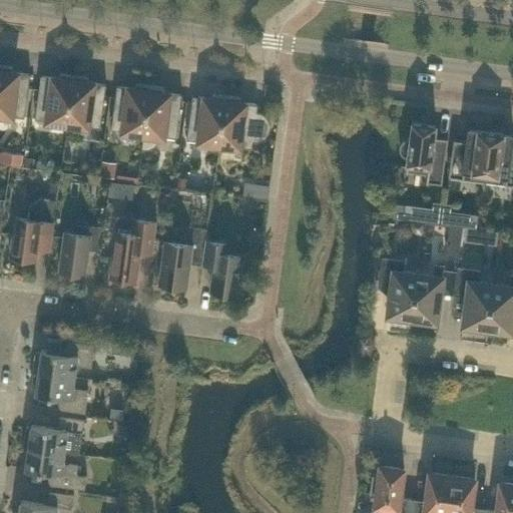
[(12,70),(13,66),(0,63),(0,113),(12,115),(13,115),(24,117),(30,73),(12,70)]
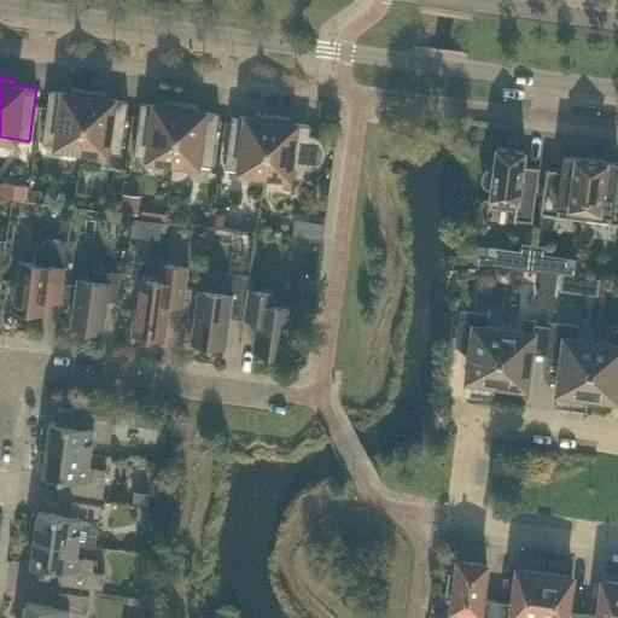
[(82,149),(89,89),(73,87),(71,93),(50,89),(42,143),(57,145),(82,149)]
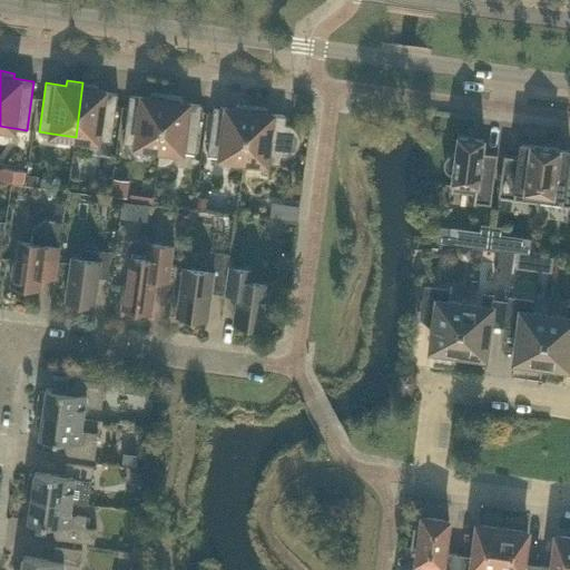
[(98,89),(98,85),(82,82),(76,137),(98,140),(98,139),(111,141),(118,92),(98,89)]
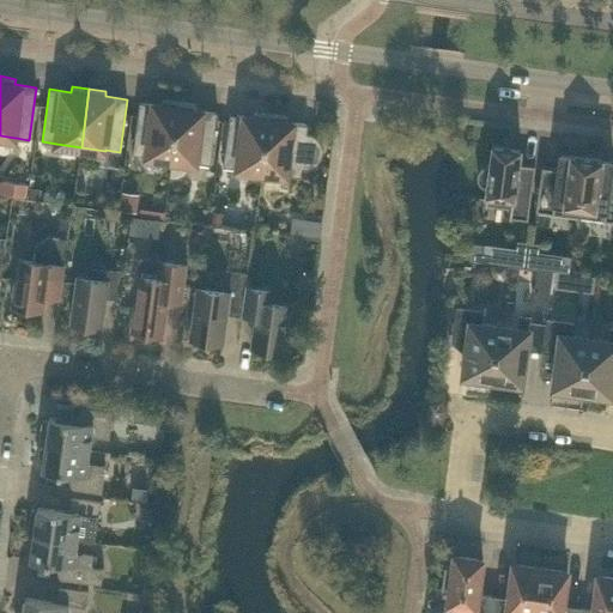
[(171,159),(180,101),(162,98),(162,104),(140,101),(133,153),(147,156),(171,159)]
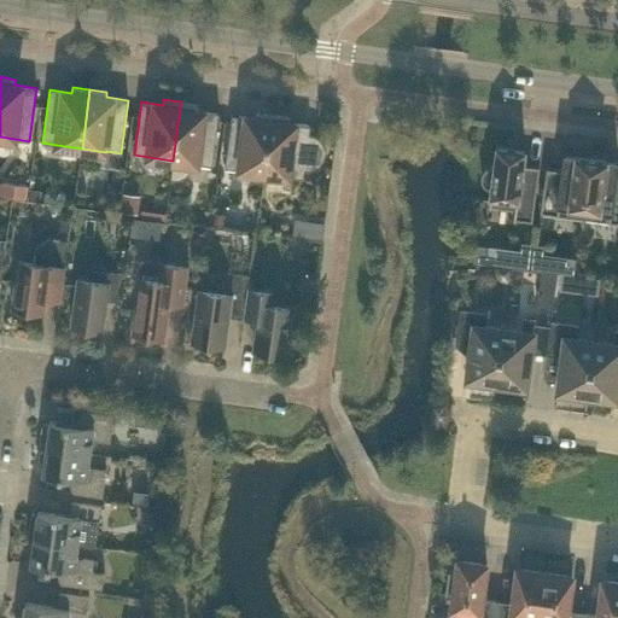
[(197,110),(198,104),(181,101),(173,161),(170,179),(175,179),(181,179),(185,176),(188,173),(192,168),(193,163),(198,164),(198,163),(213,165),(220,112),(197,110)]
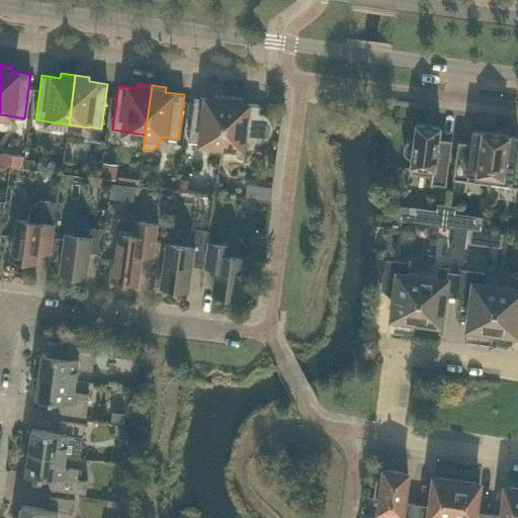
[(222,145),(228,95),(213,93),(212,98),(194,96),(188,141),(200,142),(200,143),(222,145)]
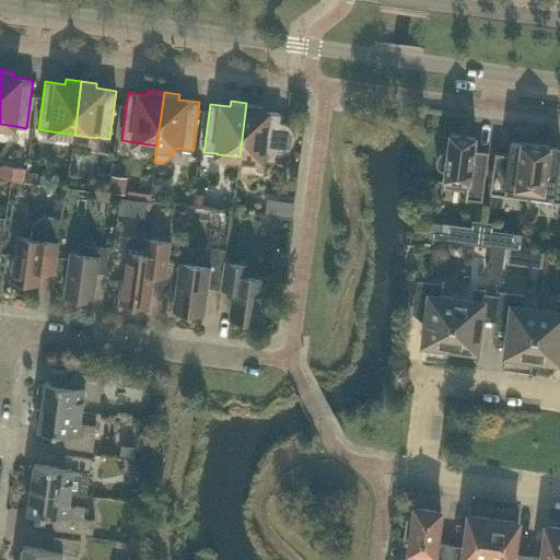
[(261,111),(263,105),(246,103),(240,156),(263,160),(276,161),(276,153),(284,152),(292,148),(295,139),(294,130),(289,124),(280,120),(281,113),(261,111)]
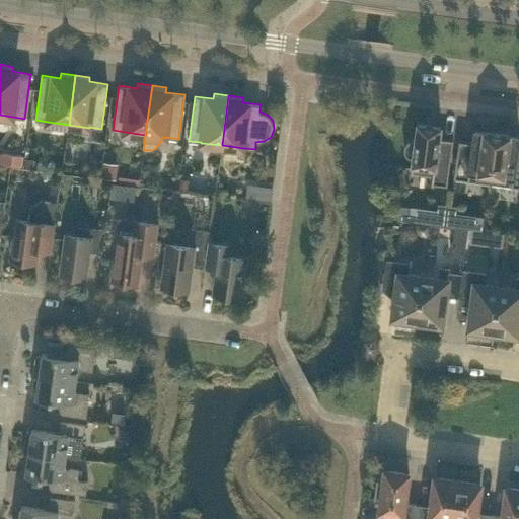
[(419,123),(420,122),(418,122),(416,139),(411,139),(406,142),(404,147),(405,152),(409,156),(413,158),(412,172),(413,172),(433,175),(432,183),(433,183),(447,184),(453,140),(439,138),(441,125),(440,125),(439,126),(419,123)]
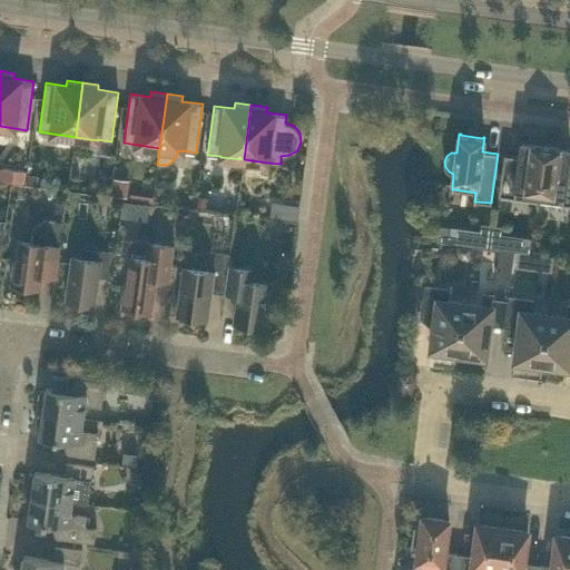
[(522,144),(522,141),(521,141),(519,157),(504,155),(499,195),(513,197),(513,198),(516,198),(516,197),(524,198),(524,199),(526,199),(539,200),(546,145),(544,145),(544,147),(532,145),(532,144),(531,143),(531,145),(522,144)]
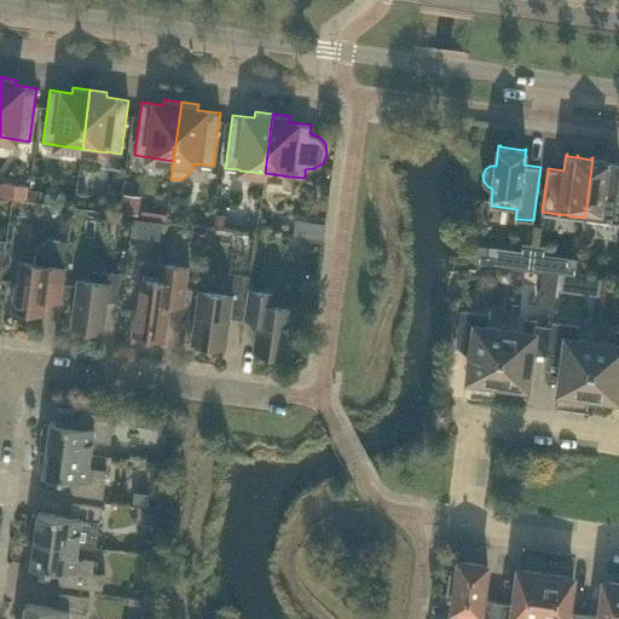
[(594,160),(594,158),(593,157),(585,218),(599,220),(601,220),(601,219),(609,220),(609,221),(612,221),(618,221),(618,177),(617,177),(618,162),(618,160),(618,161),(618,162),(608,161),(608,160),(607,160),(607,161),(594,160)]
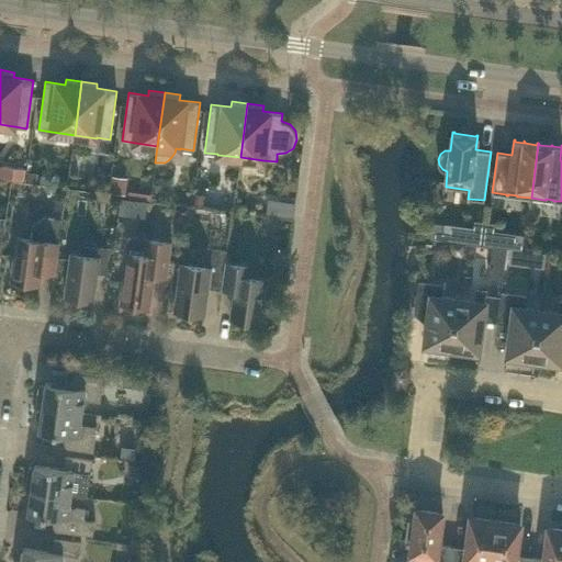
[(3,165),(1,176),(11,178),(17,178),(21,179),(23,179),(25,168),(3,165)]
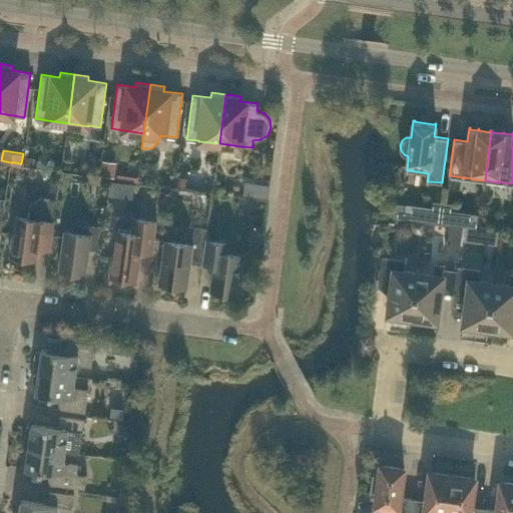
[(114,176),(115,164),(103,162),(102,174),(114,176)]
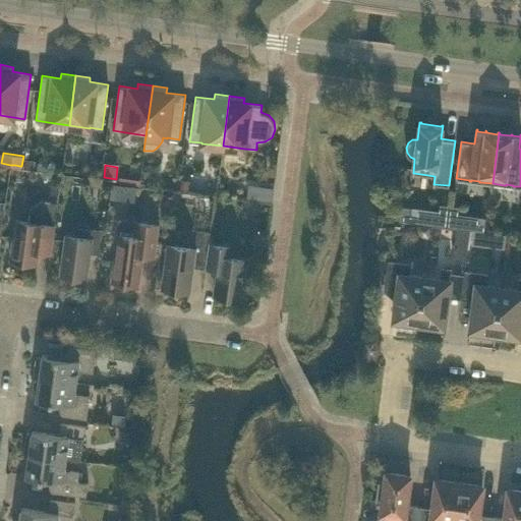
[(15,219),(10,259),(37,264),(41,237),(53,239),(54,232),(58,203),(49,201),(45,200),(41,200),(32,208),(31,210),(31,215),(30,221),(15,219)]
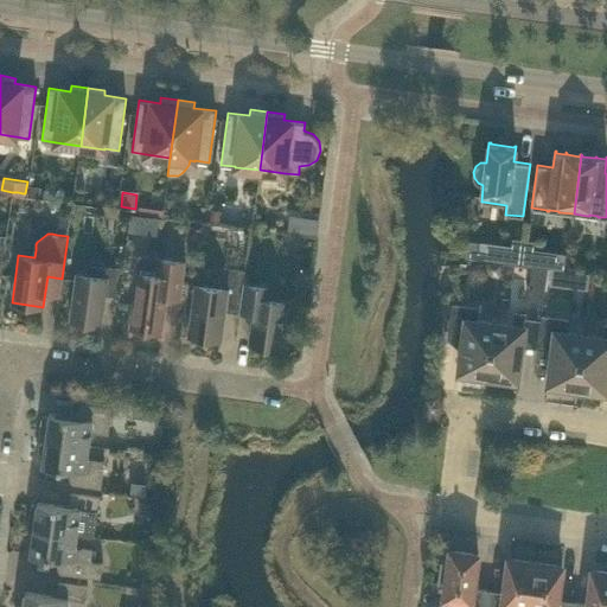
[(534,238),(531,254),(573,261),(575,246),(534,238)]
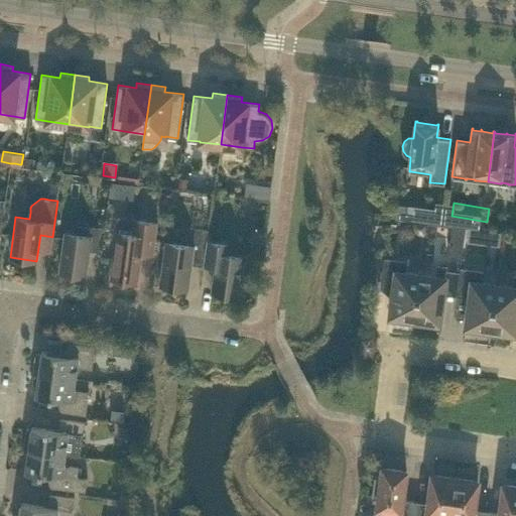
[(440,222),(441,213),(436,212),(431,215),(430,221),(440,222)]
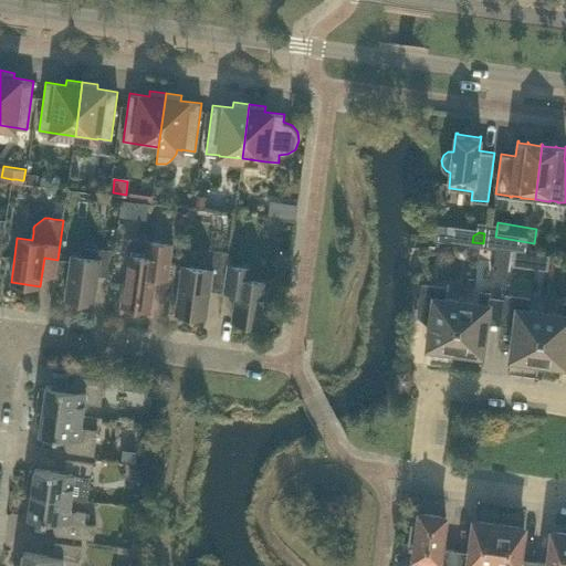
[(128,253),(121,306),(150,310),(155,276),(168,279),(170,263),(173,243),(148,240),(129,238),(128,253)]
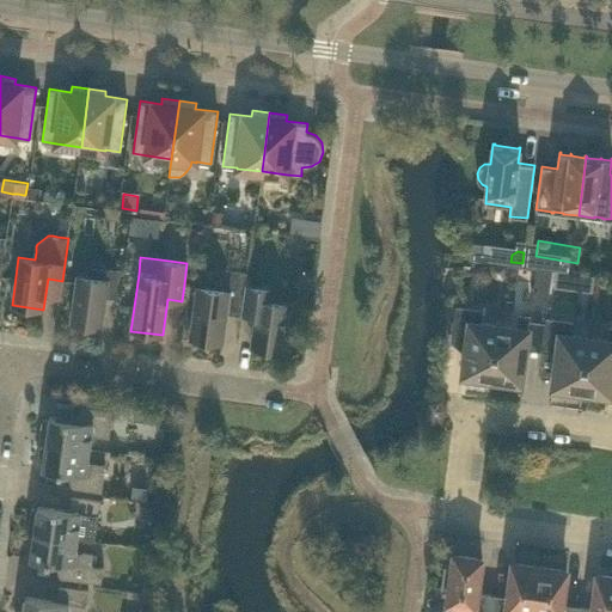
[(110,268),(110,269),(95,268),(92,277),(78,275),(71,323),(103,326),(106,297),(121,298),(124,270),(110,268)]
